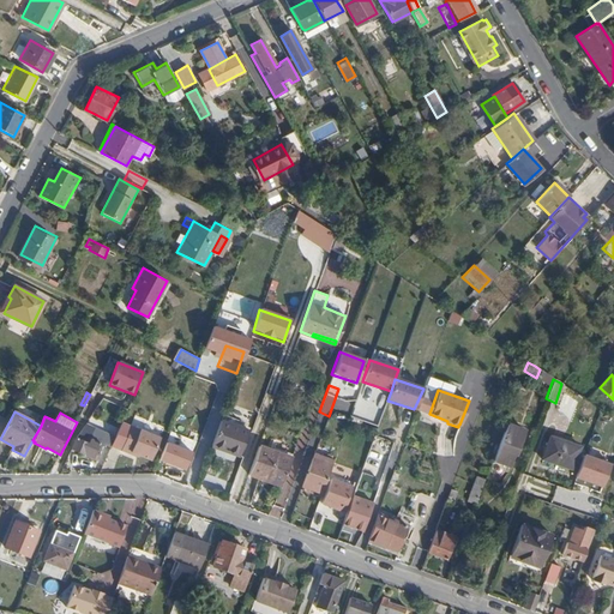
[(221,421),(233,425),(235,420),(223,415),(221,421)]
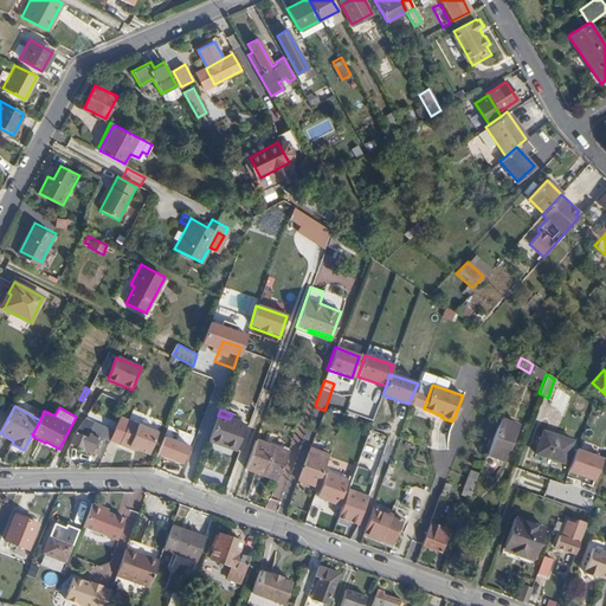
[(214,426),(208,440),(237,451),(245,425),(230,419),(218,416),(214,426)]
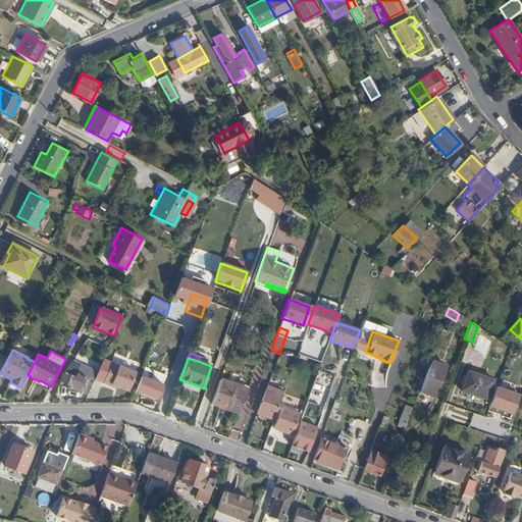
[(94,379),(102,382),(111,385),(111,383),(128,389),(136,371),(110,362),(103,359),(94,379)]
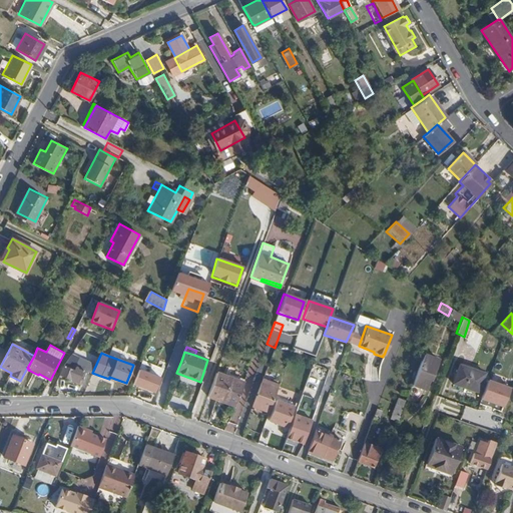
[(423,355),(412,385),(425,390),(428,381),(430,381),(437,360),(423,355)]
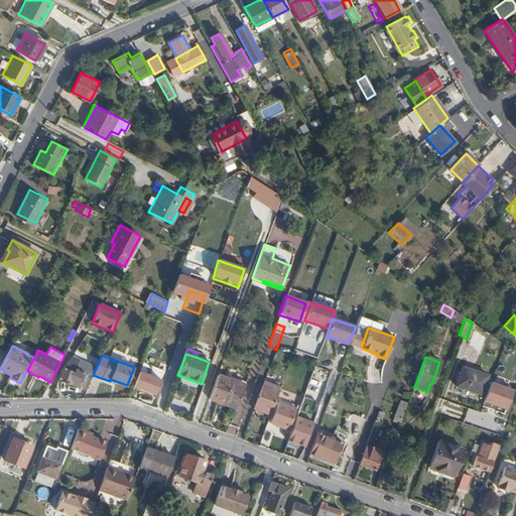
[(169,373),(177,376),(177,375),(182,363),(174,360),(169,373)]
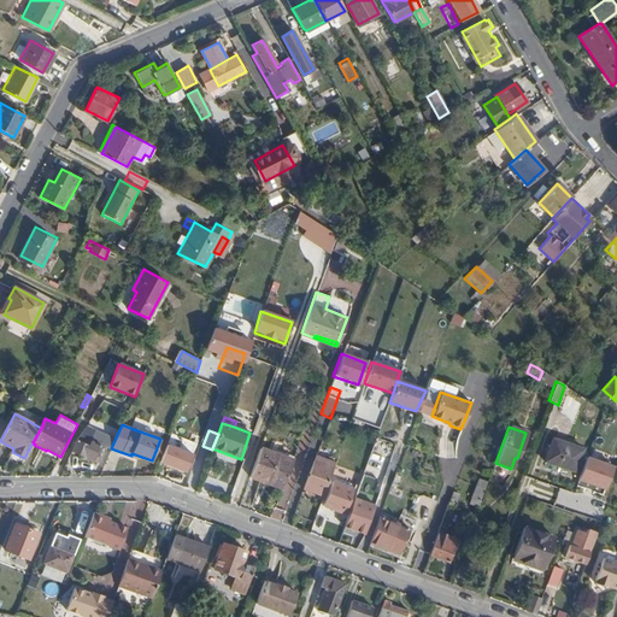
[(551,439),(542,462),(574,472),(582,450),(551,439)]
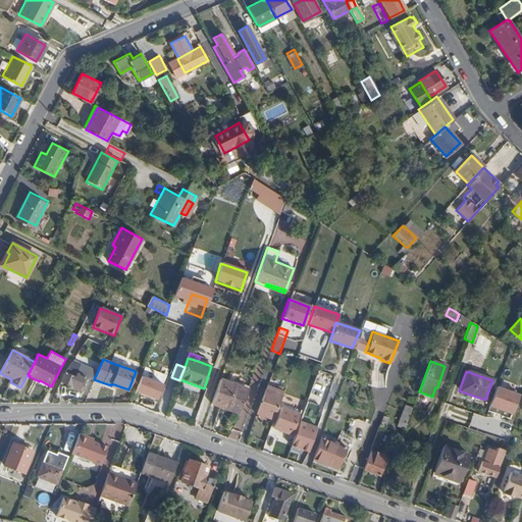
[(65,373),(61,381),(82,390),(88,377),(79,372),(75,377),(65,373)]
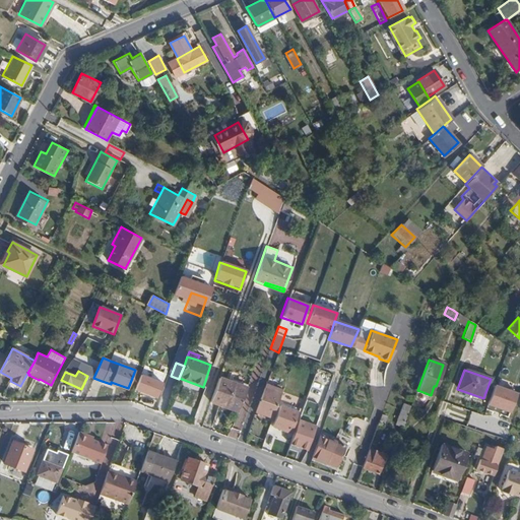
[(219,379),(210,403),(221,407),(222,403),(239,409),(247,388),(219,379)]
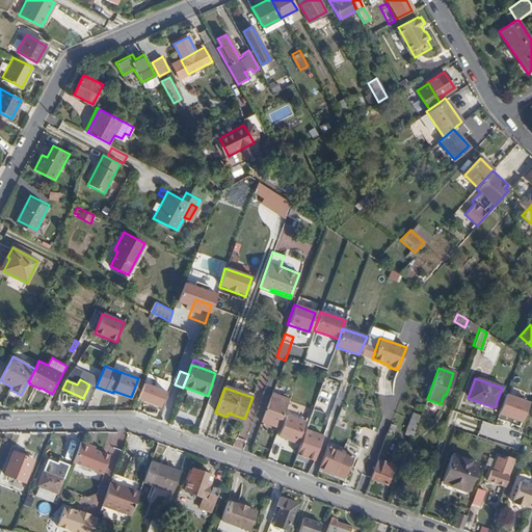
[(148,389),(144,397),(167,406),(170,398),(148,389)]
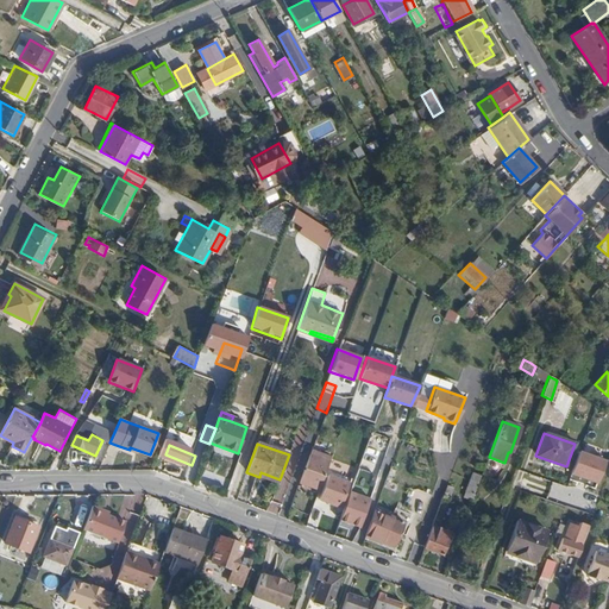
[(312,450),(311,454),(328,462),(331,457),(312,450)]
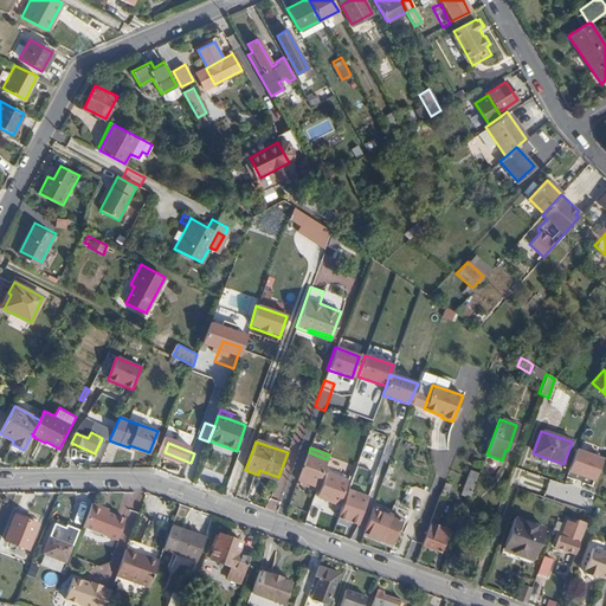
[(604,462),(577,451),(569,472),(595,483),(604,462)]
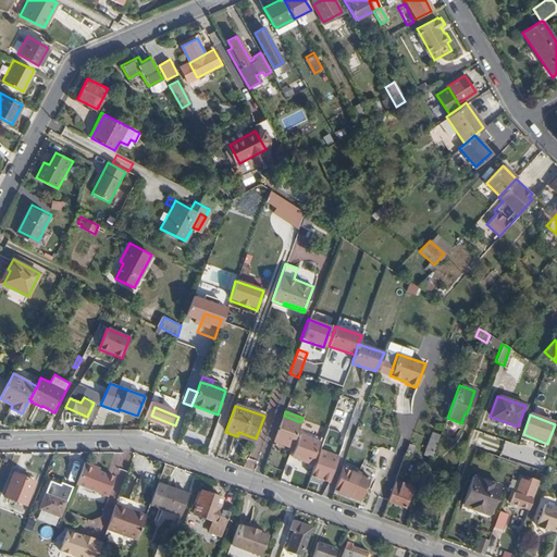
[(274,442),(292,448),(299,425),(300,422),(284,416),(274,442)]
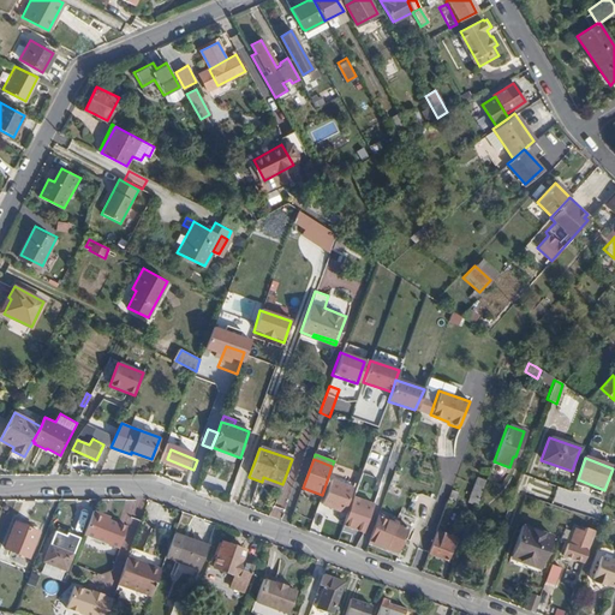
[(477,478),(470,496),(477,499),(484,481),(477,478)]
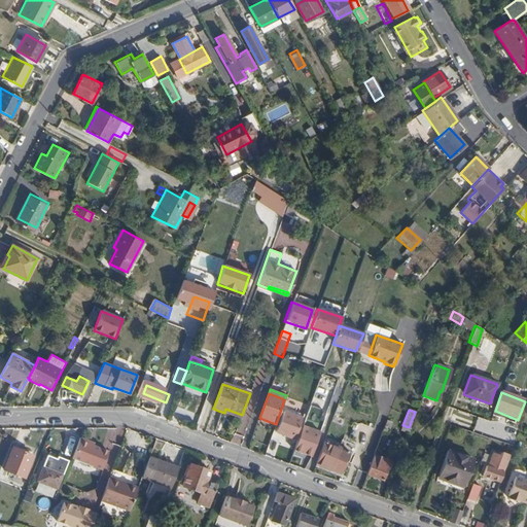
[(284,411),(276,431),(294,438),(302,418),(284,411)]
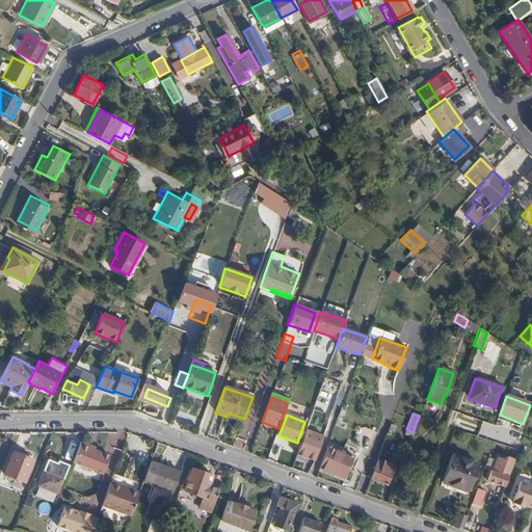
[(337,419),(325,415),(321,428),(331,431),(337,419)]
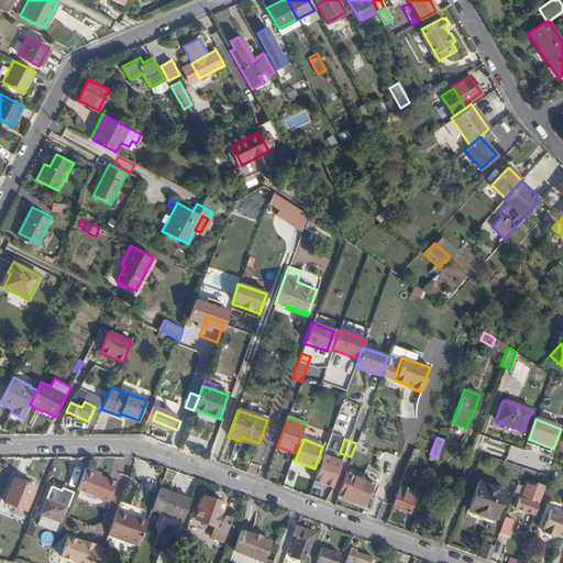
[(321,463),(315,481),(332,487),(341,462),(331,459),(329,462),(328,465),(321,463)]
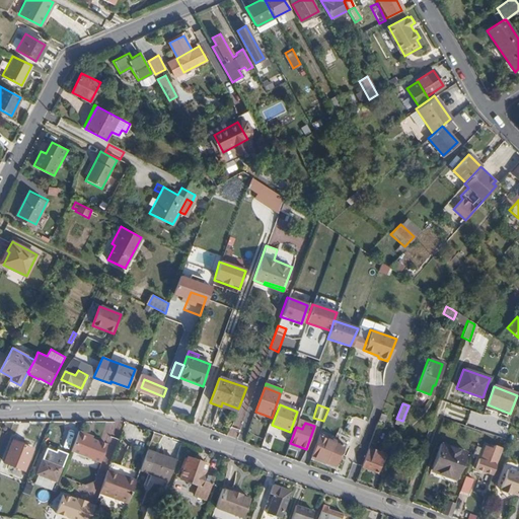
[(498,431),(496,437),(505,440),(507,434),(498,431)]
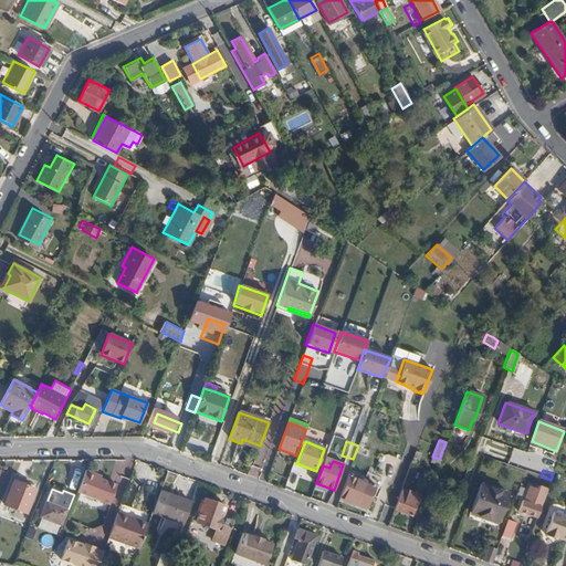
[(96,474),(85,471),(76,492),(108,505),(116,486),(100,480),(94,478),(96,474)]
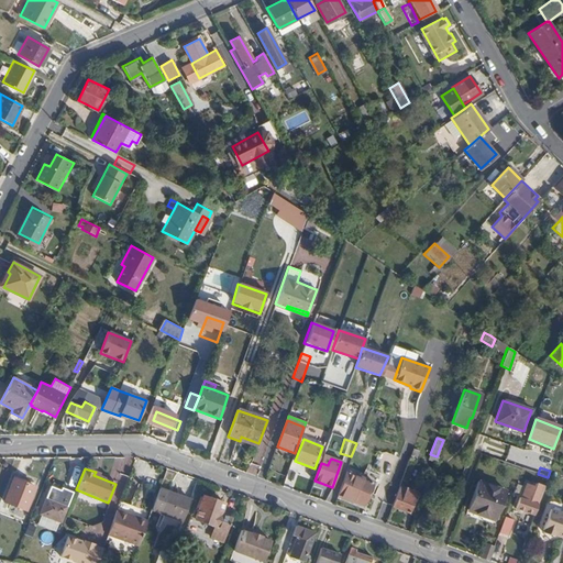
[(346,471),(338,496),(364,505),(373,482),(346,471)]
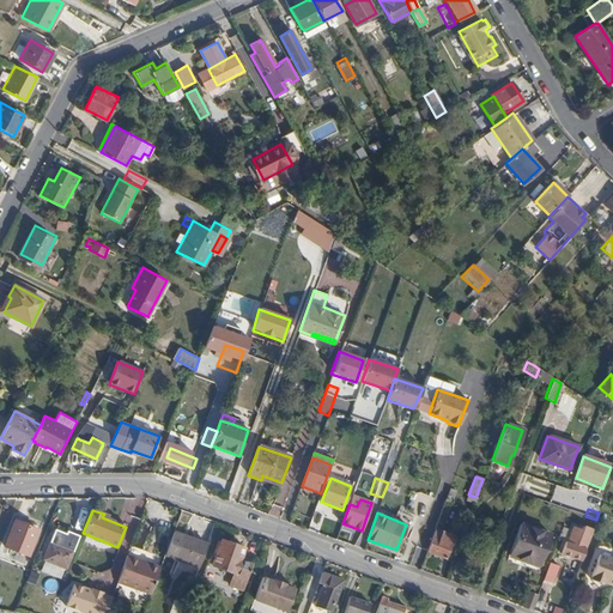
[(13,522),(4,547),(26,557),(36,532),(13,522)]
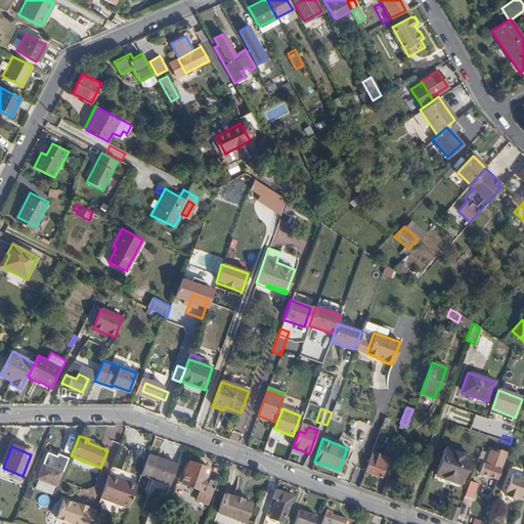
[(444,446),(435,473),(462,483),(471,456),(444,446)]
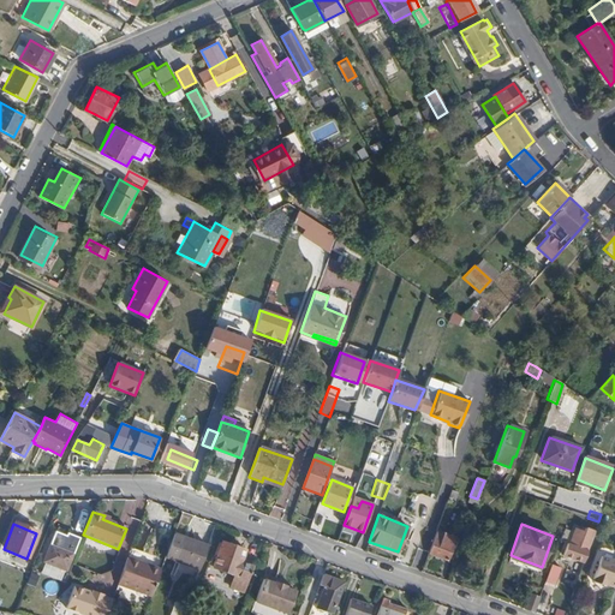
[(437,529),(429,551),(446,559),(454,535),(437,529)]
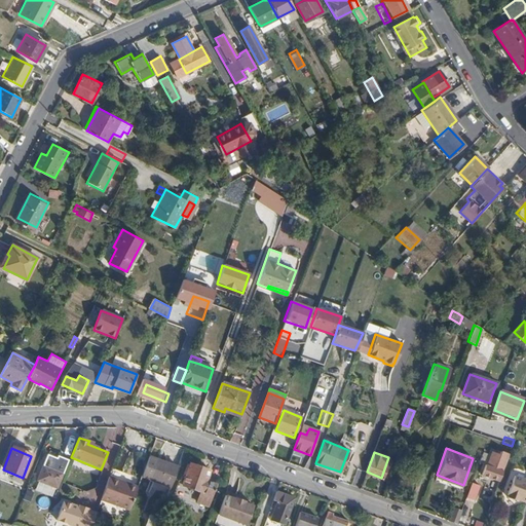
[(482,475),(499,482),(509,455),(500,452),(499,454),(492,452),(487,464),(485,464),(482,475)]
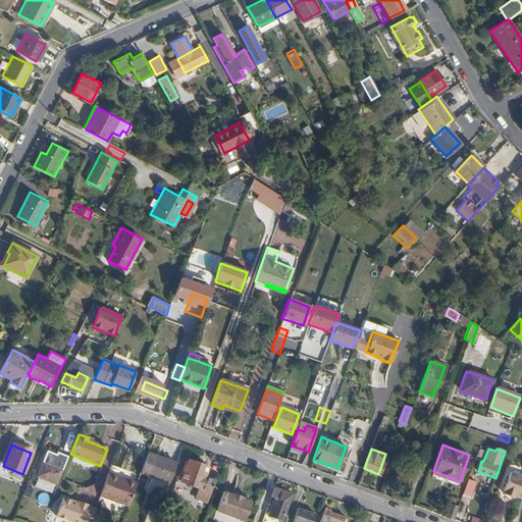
[(147,453),(140,474),(169,484),(171,477),(176,464),(147,453)]
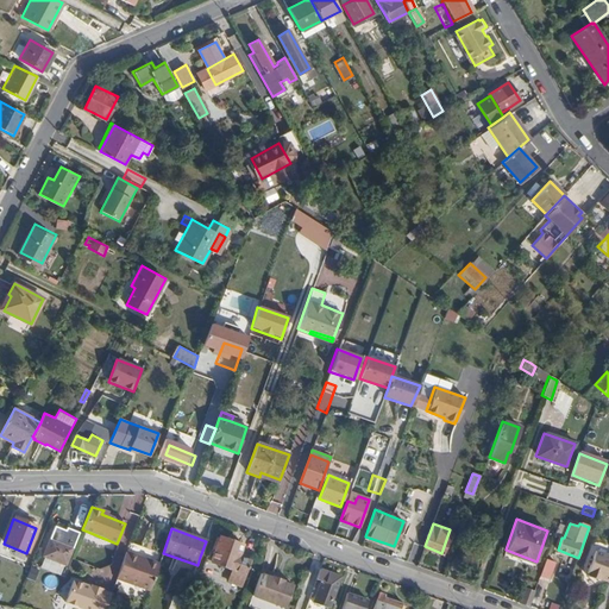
[(220,538),(212,562),(232,569),(227,581),(240,585),(245,573),(251,557),(244,554),(243,559),(238,557),(242,545),(240,545),(238,540),(232,538),(228,540),(220,538)]
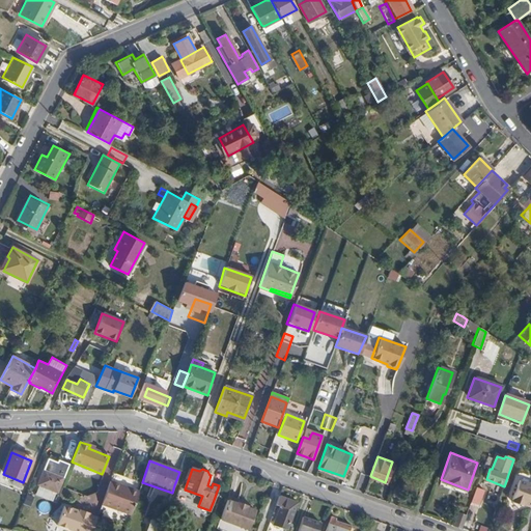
[(44,472),(37,485),(56,494),(62,480),(44,472)]
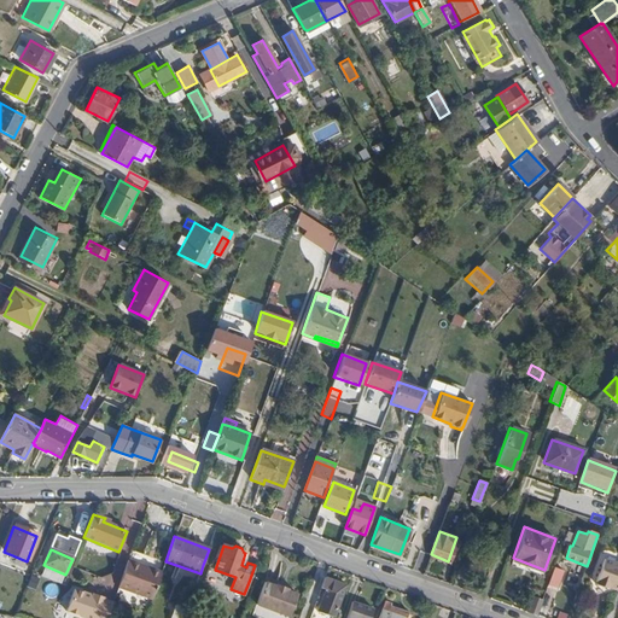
[(607,587),(617,590),(617,564),(604,559),(595,582),(595,583),(596,586),(606,589),(607,587)]
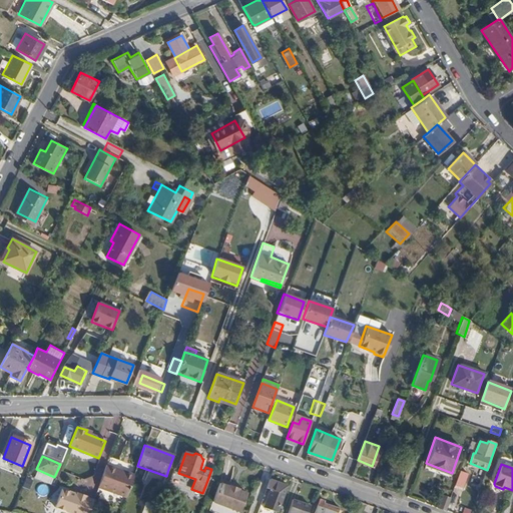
[(105,465),(96,487),(125,498),(133,477),(118,472),(118,470),(105,465)]
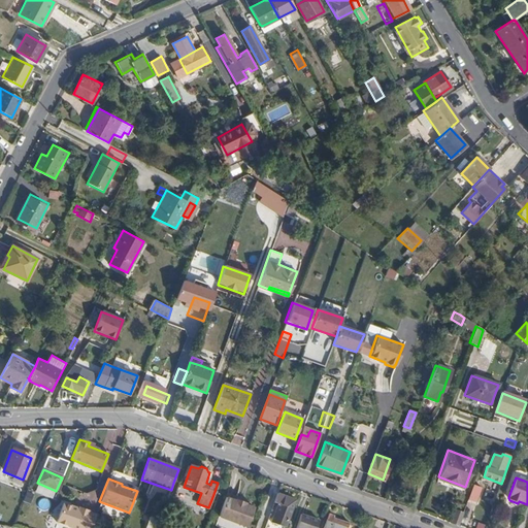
[(473,484),(468,499),(476,502),(483,487),(473,484)]
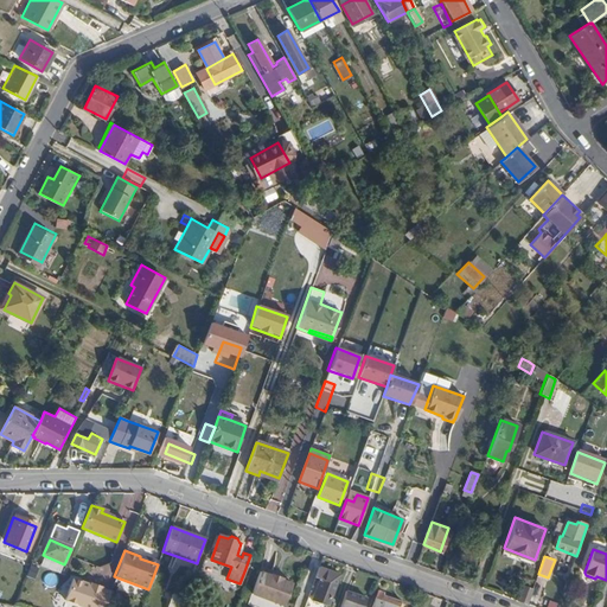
[(319,594),(315,593),(312,601),(327,606),(339,576),(313,566),(310,575),(320,579),(324,581),(319,594)]
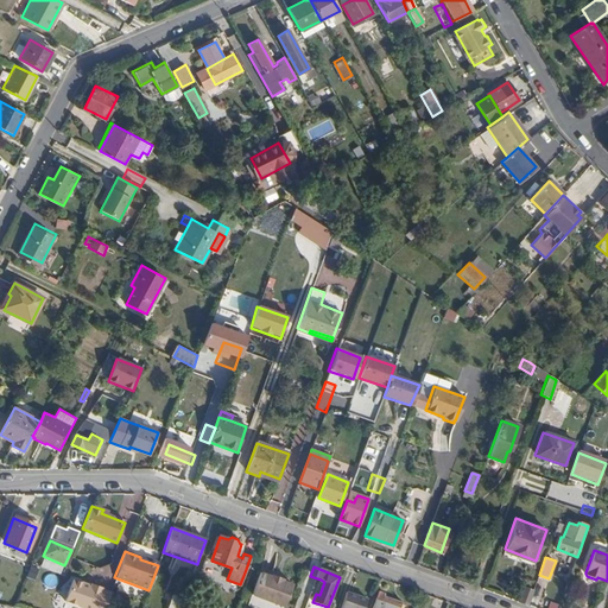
[(259,574),(251,596),(284,607),(292,586),(259,574)]
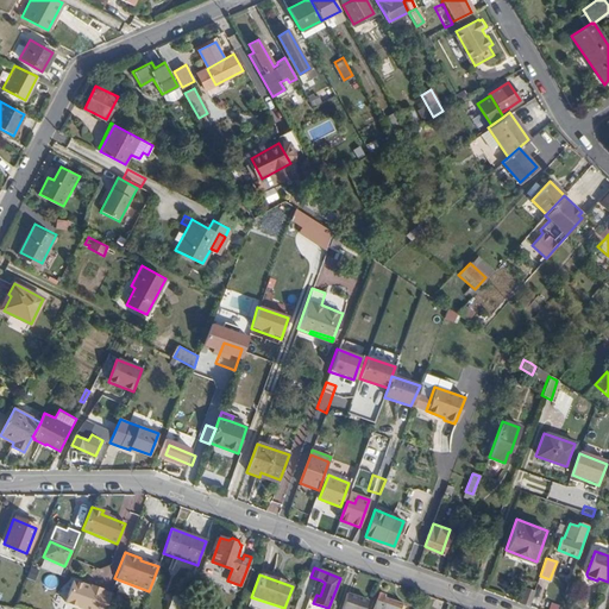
[(80,608),(104,608),(110,595),(100,591),(101,589),(89,585),(89,586),(71,581),(63,603),(80,608)]
